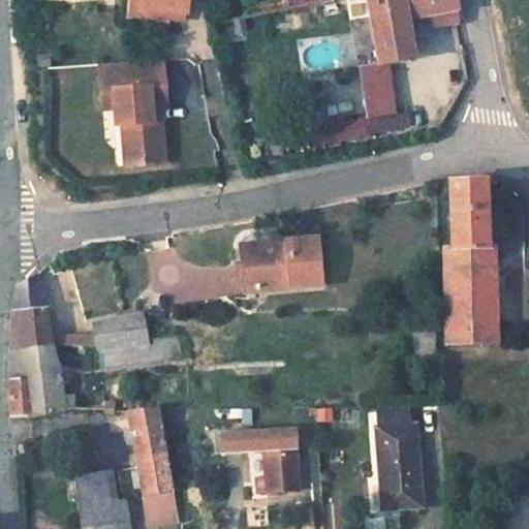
[(132,0),(132,10),(172,14),(172,7),(146,5),(146,0),(132,0)]
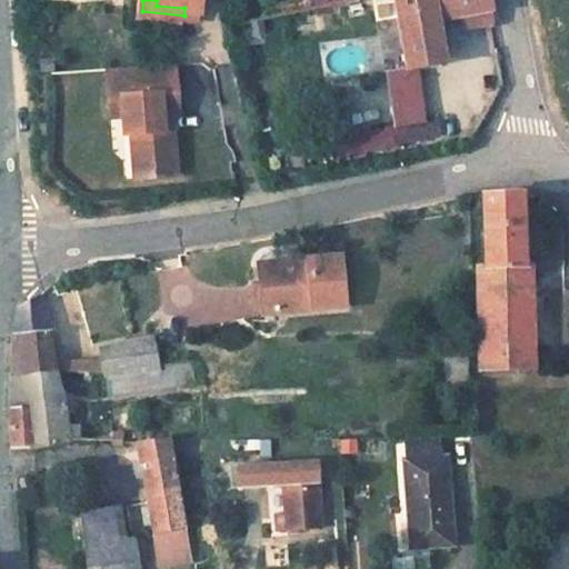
[(157,0),(157,6),(185,8),(185,16),(186,16),(201,16),(202,0),(157,0)]
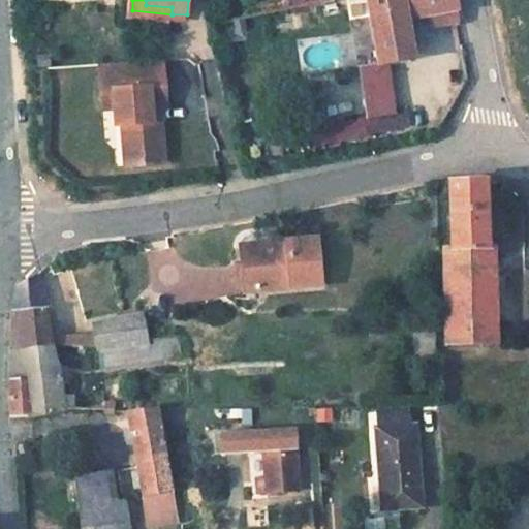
[(401,0),(366,0),(378,64),(412,58),(405,18),(401,0)]
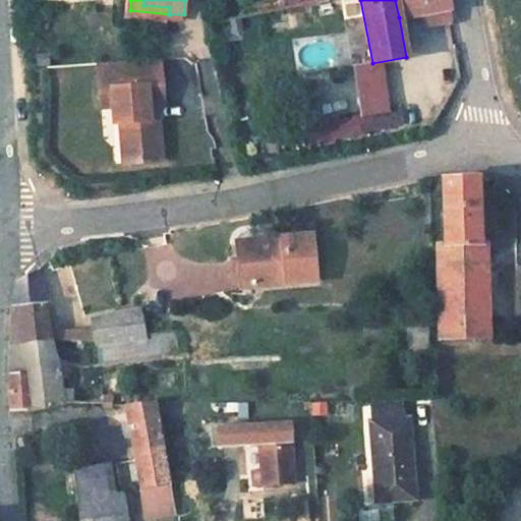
[(414,0),(395,0),(399,17),(417,13),(414,0)]
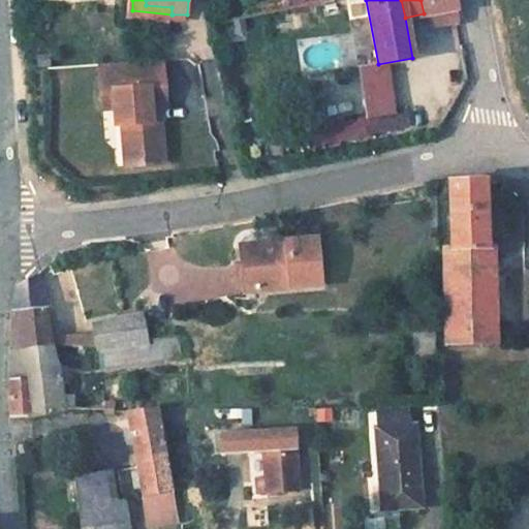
[(421,0),(424,13),(457,7),(456,0),(421,0)]
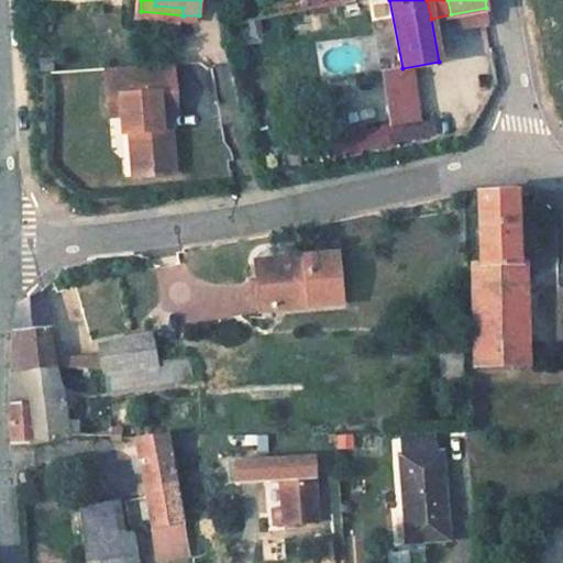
[(486,8),(451,14),(453,26),(488,20),(486,8)]
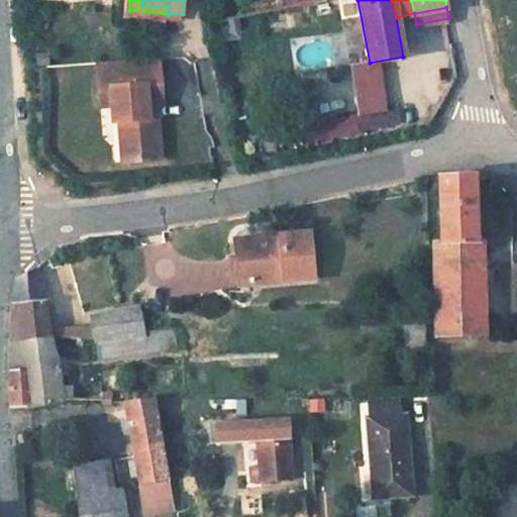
[(150,59),(108,62),(109,76),(98,77),(100,106),(111,105),(112,121),(118,121),(129,120),(131,139),(125,140),(127,162),(159,160),(156,118),(147,119),(146,103),(162,102),(161,85),(153,85),(150,59)]
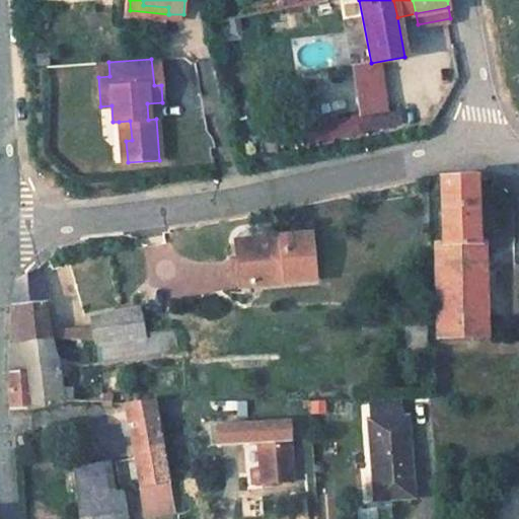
[(159,59),(151,59),(154,85),(161,85),(159,59)]
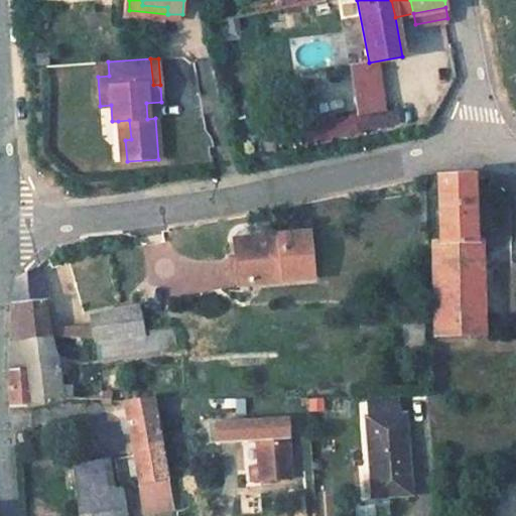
[(108,61),(97,62),(98,77),(109,76),(108,61)]
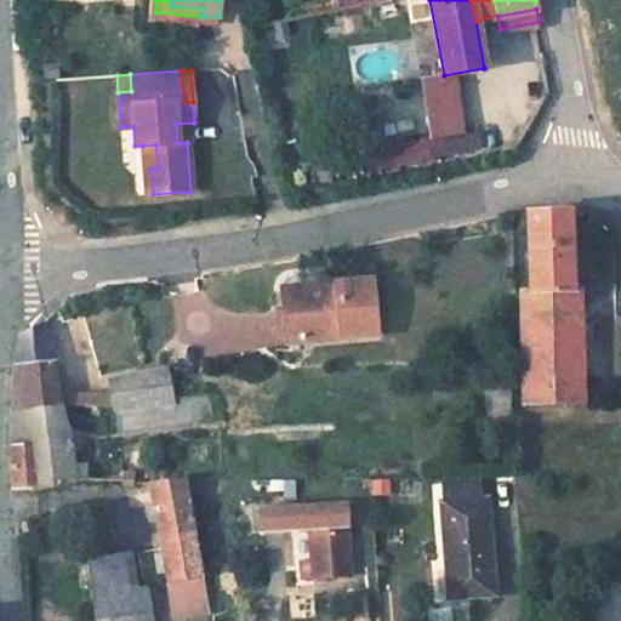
[(476,129),(394,143),(397,160),(479,147),(476,129)]
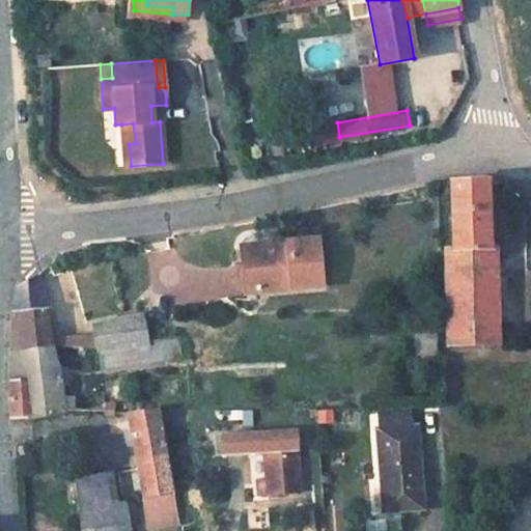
[(133,123),(121,124),(124,166),(131,166),(129,144),(135,143),(133,123)]
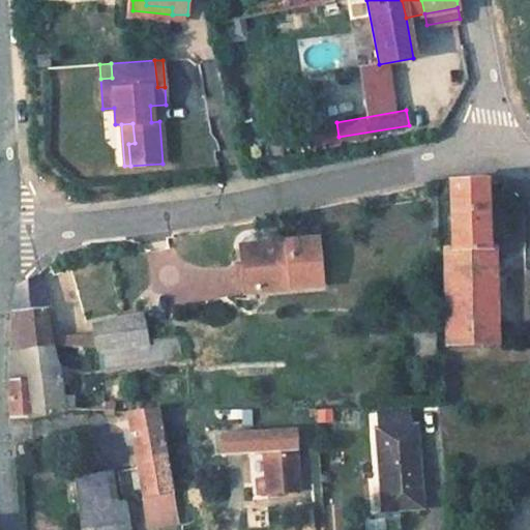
[(474,181),(448,182),(451,249),(452,271),(480,270),(479,253),(489,252),(486,181),(474,181)]
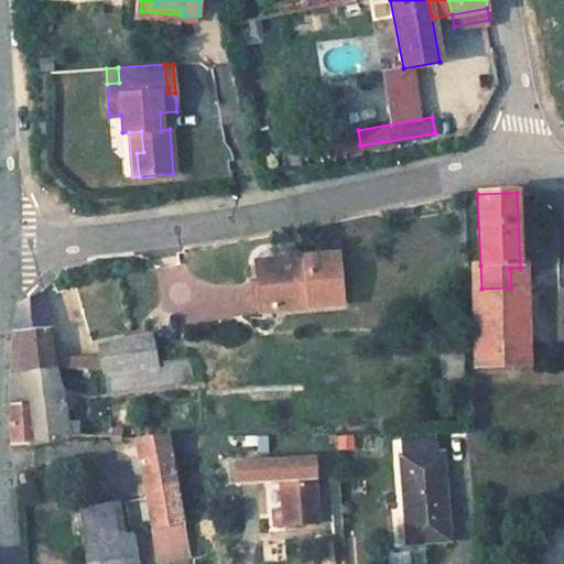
[(336,256),(268,262),(270,285),(262,286),(264,311),(340,303),(336,256)]
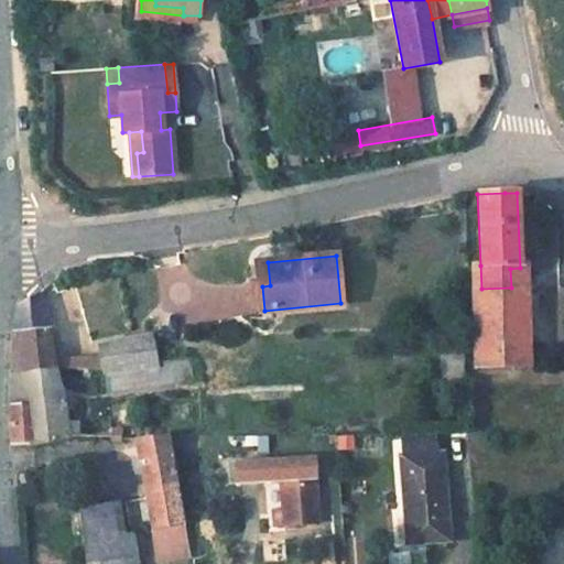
[(480,266),(470,267),(474,368),(513,368),(511,288),(481,289),(480,266)]
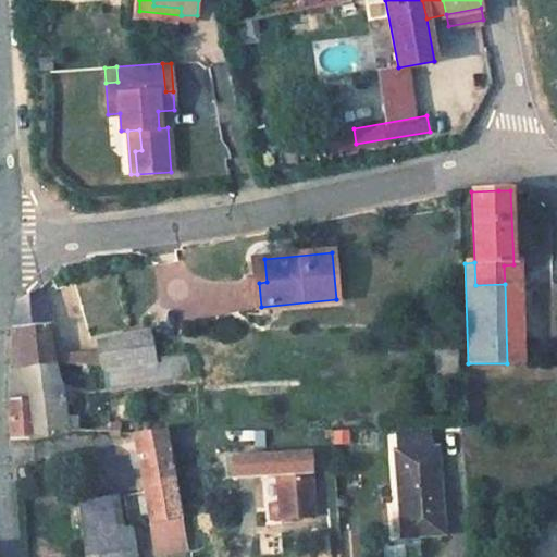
[(37,288),(19,300),(14,332),(13,368),(53,362),(52,354),(47,326),(37,288)]
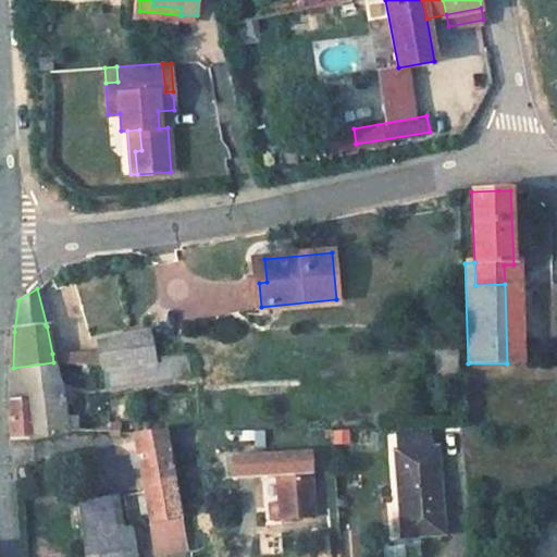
[(151,331),(96,341),(100,355),(103,367),(157,360),(157,358),(152,337),(151,331)]
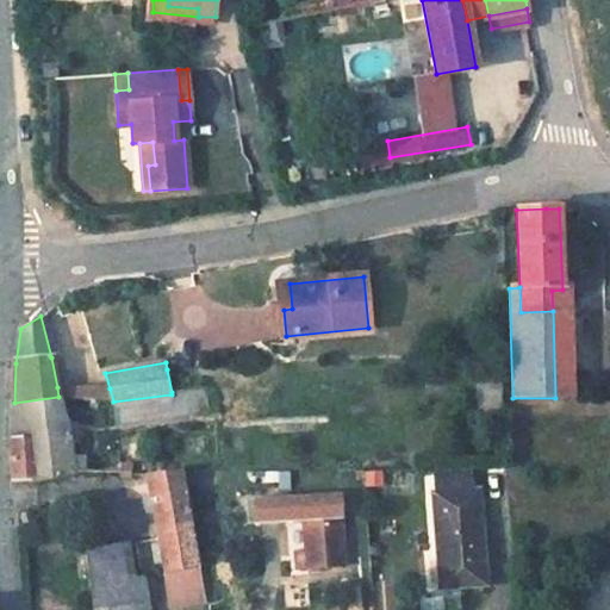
[(502,379),(479,378),(477,409),(500,411),(502,379)]
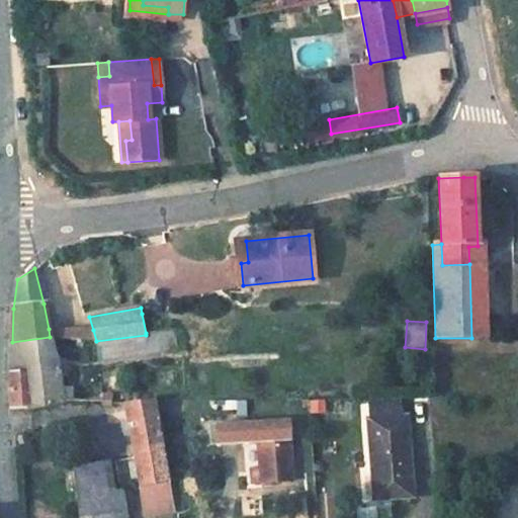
[(93,330),(49,329),(50,337),(96,341),(93,330)]
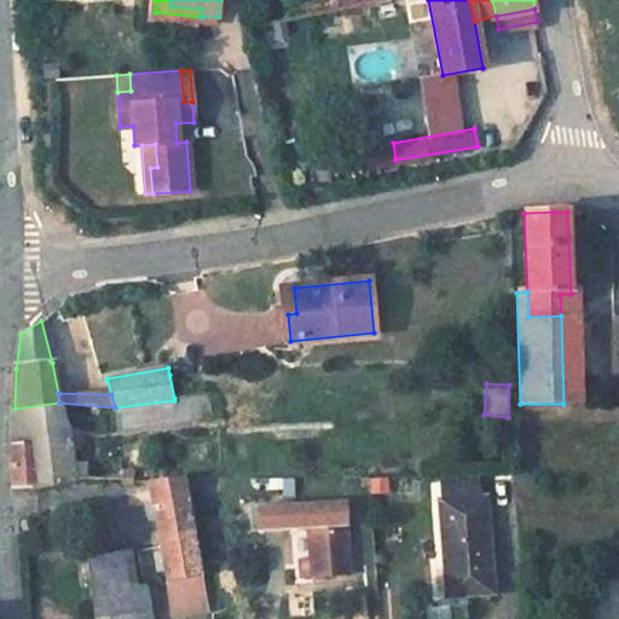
[(174,400),(115,408),(122,433),(213,421),(210,393),(174,398),(174,400)]
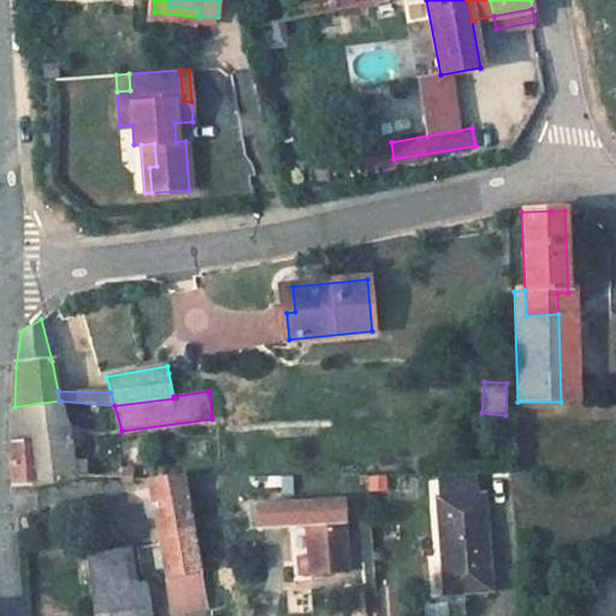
[(59,401),(15,407),(13,448),(15,486),(31,484),(33,486),(73,480),(72,475),(59,401)]
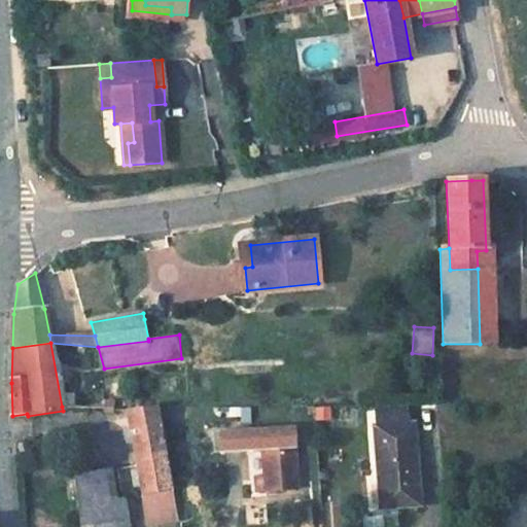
[(480,344),(443,344),(443,364),(492,363),(492,343),(480,344)]
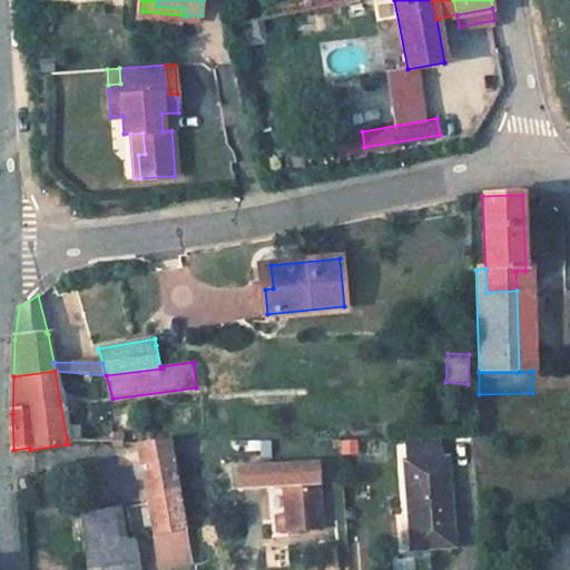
[(123,445),(121,435),(111,435),(111,445),(123,445)]
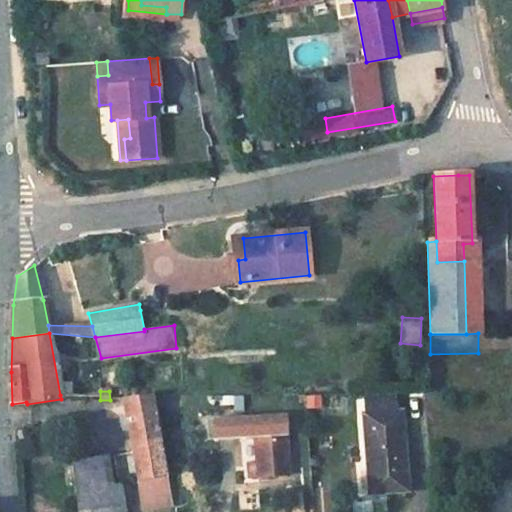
[(128,429),(133,455),(126,457),(129,473),(136,471),(138,481),(142,502),(168,497),(164,477),(150,394),(123,399),(126,415),(119,417),(121,430),(128,429)]
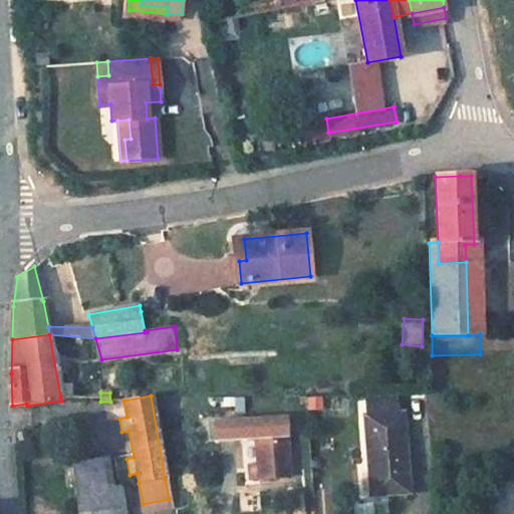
[(369,464),(372,496),(408,493),(403,413),(397,414),(396,398),(364,400),(366,416),(363,416),(366,464),(369,464)]
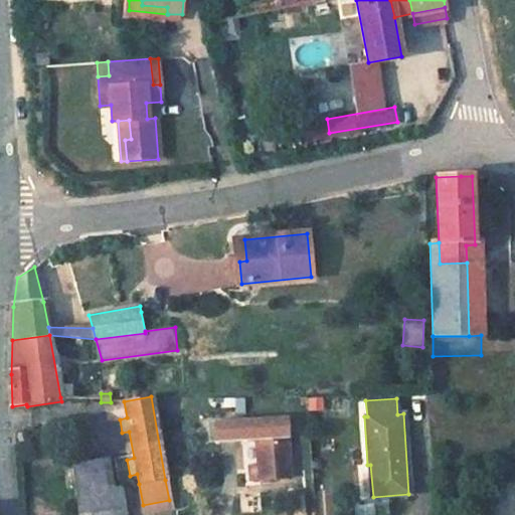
[(286,416),(245,418),(246,438),(256,438),(259,480),(289,477),(286,416)]
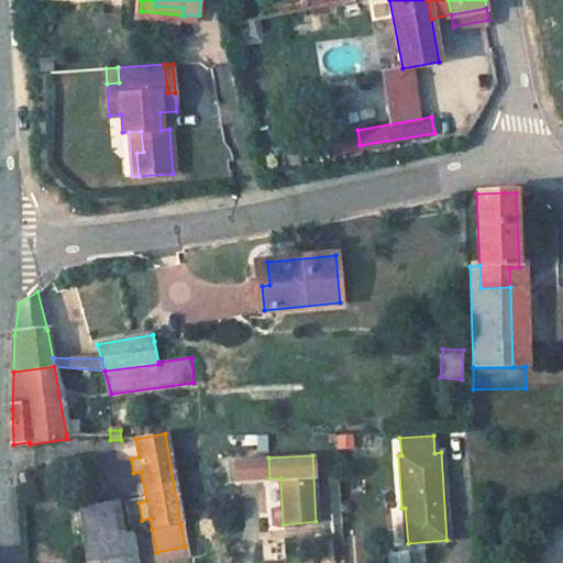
[(109,503),(77,508),(87,562),(118,562),(114,538),(109,503)]
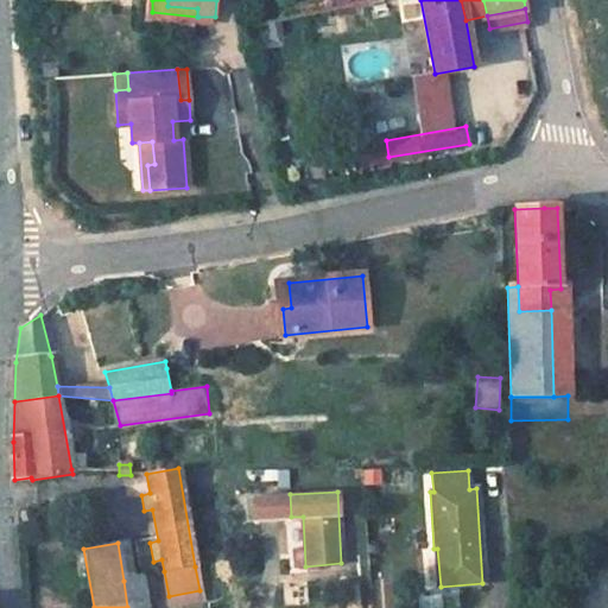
[(147,607),(144,577),(124,581),(127,607),(147,607)]
